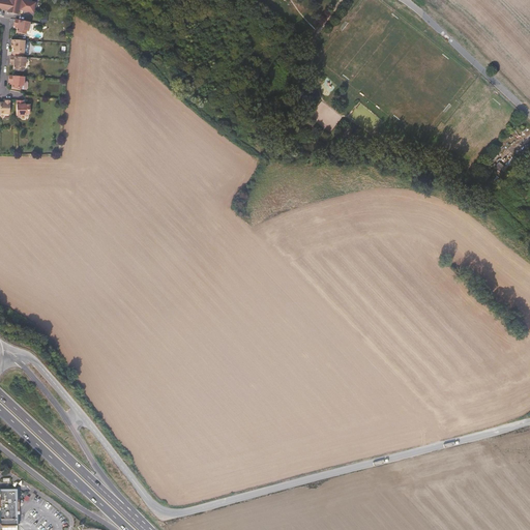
[(0,0),(0,8),(19,11),(19,10),(34,12),(35,0),(33,0),(0,0)]
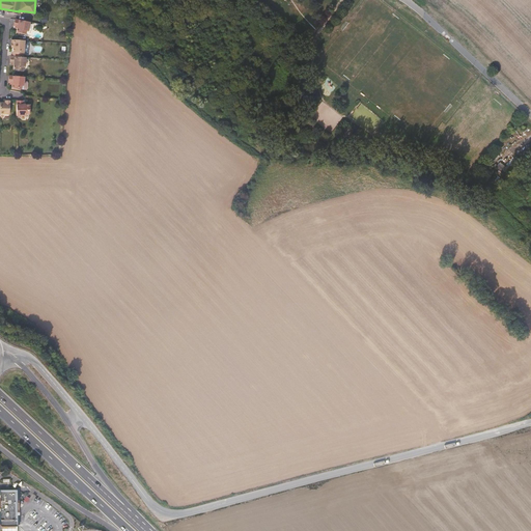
[(28,31),(30,21),(16,18),(15,25),(18,25),(17,32),(26,33),(26,30),(28,31)]
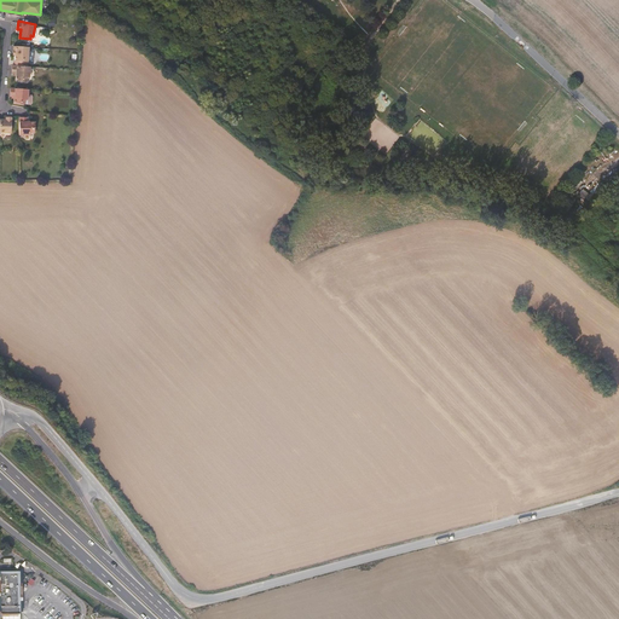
[(34,48),(29,48),(30,45),(15,44),(13,48),(16,48),(16,59),(16,64),(28,64),(29,59),(33,58),(34,58),(35,50),(34,48)]
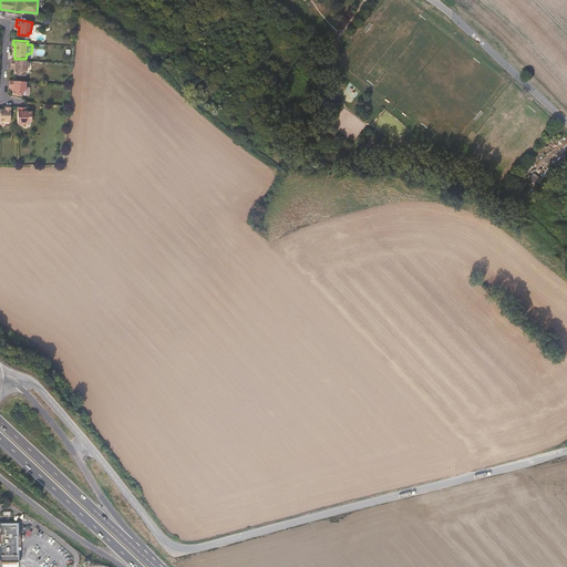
[(28,69),(28,60),(26,59),(14,59),(11,58),(11,65),(14,65),(14,73),(26,73),(26,69),(28,69)]
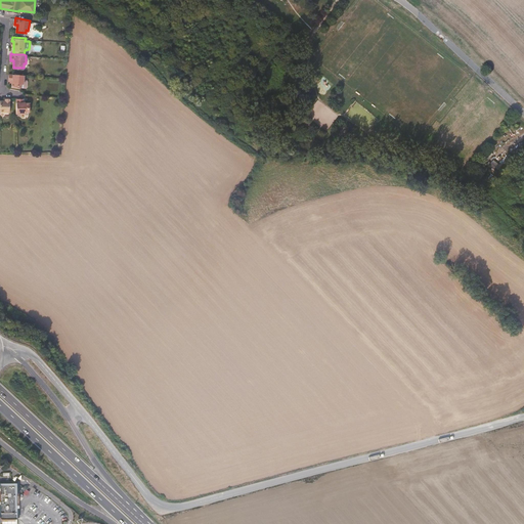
[(25,83),(25,74),(10,73),(9,80),(13,80),(12,86),(22,87),(23,83),(25,83)]
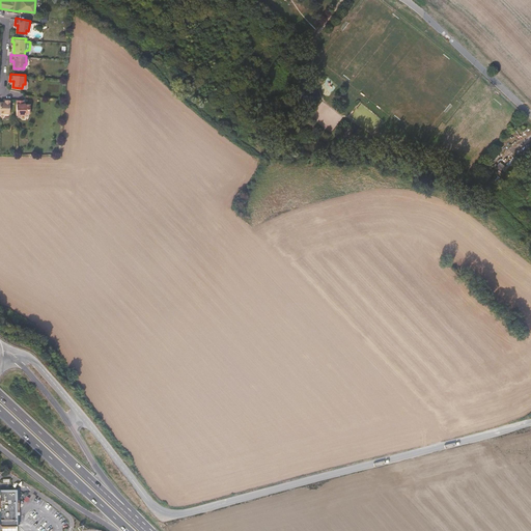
[(0,112),(11,113),(11,98),(6,98),(6,102),(0,101),(0,109),(0,112)]
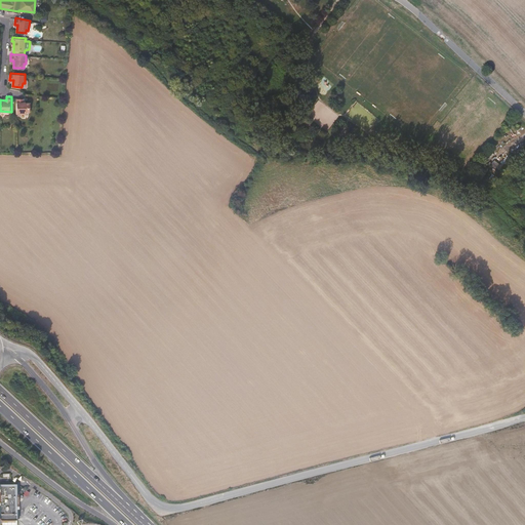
[(31,110),(31,101),(24,101),(24,98),(16,97),(16,113),(26,113),(26,111),(31,110)]
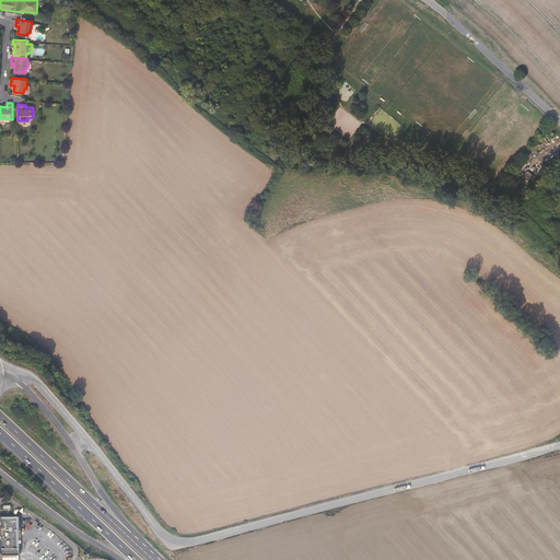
[(516,171),(528,183),(547,164),(535,152),(516,171)]
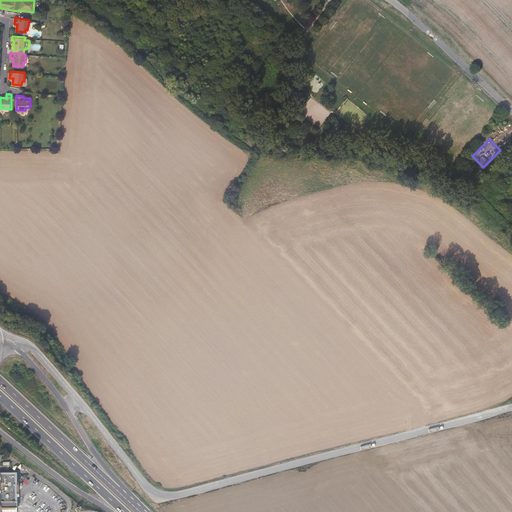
[(16,510),(16,507),(17,507),(20,507),(17,471),(0,471),(0,507),(2,507),(2,510),(16,510)]
